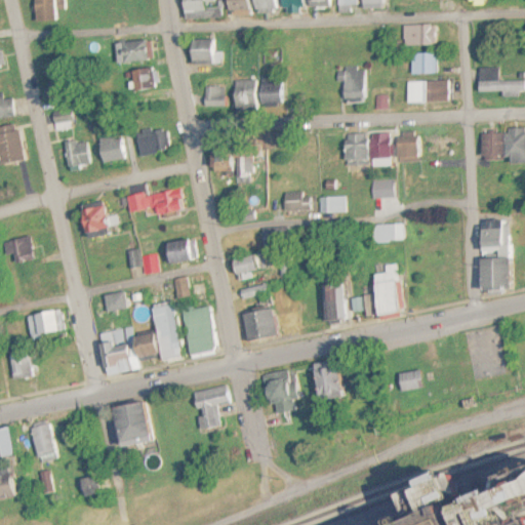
[(55,22),(54,0),(34,0),(34,22),(55,22)]
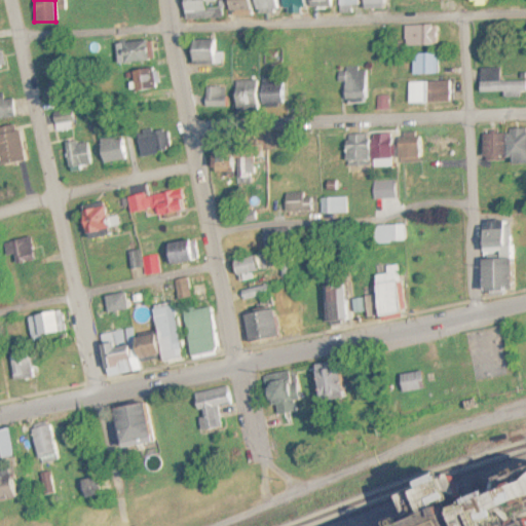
[(305,13),(304,0),(181,0),(183,19),(305,13)]
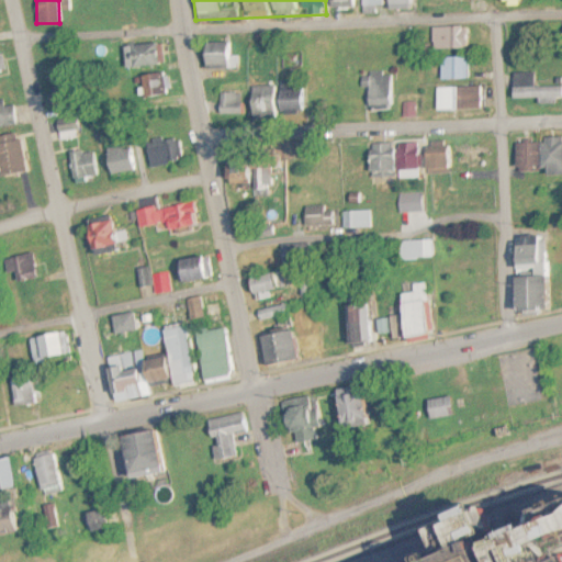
[(412,10),(412,0),(386,0),(386,10),(412,10)]
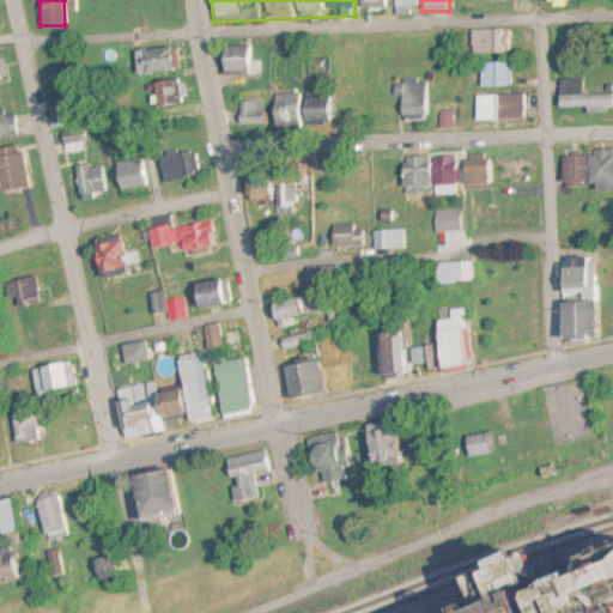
[(509,54),(509,29),(469,29),(469,54),(509,54)]
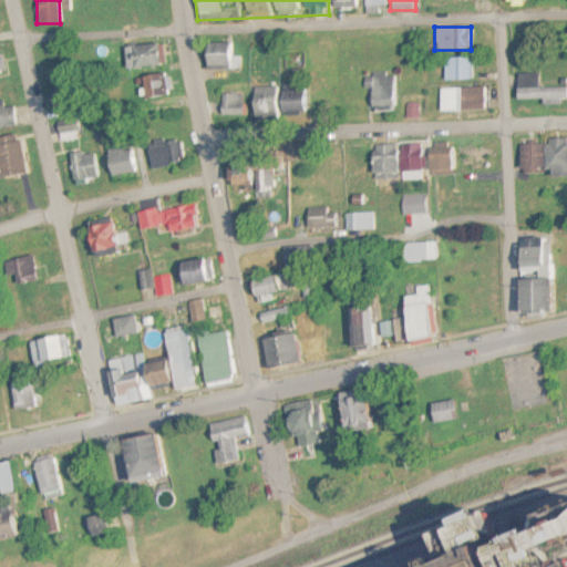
[(233,59),(233,43),(203,43),(203,71),(237,71),(237,59),(233,59)]
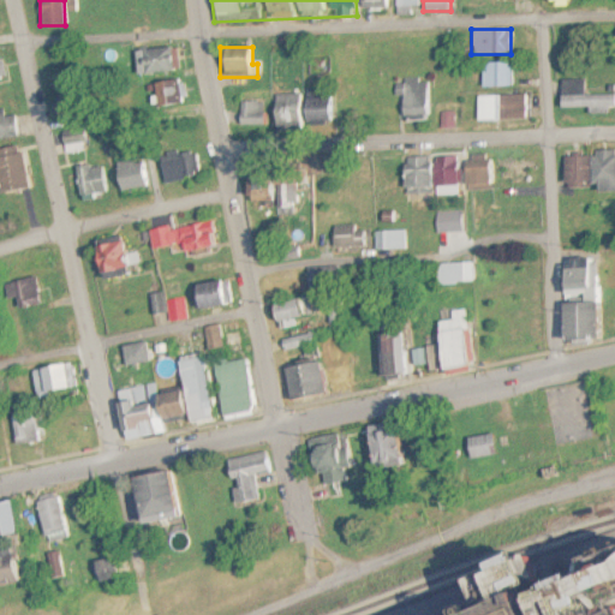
[(178,49),(136,49),(136,73),(178,73),(178,49)]
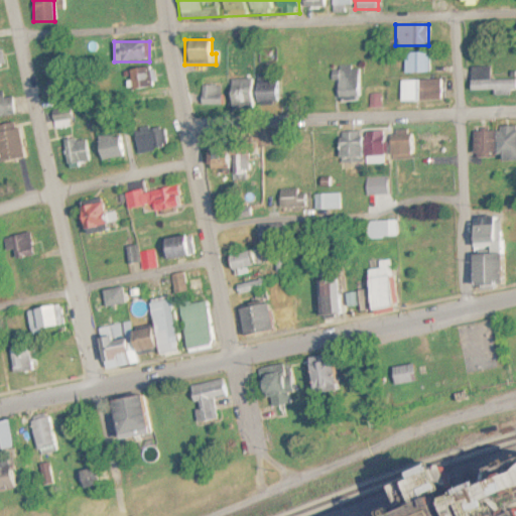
[(428,52),(403,52),(403,73),(428,73),(428,52)]
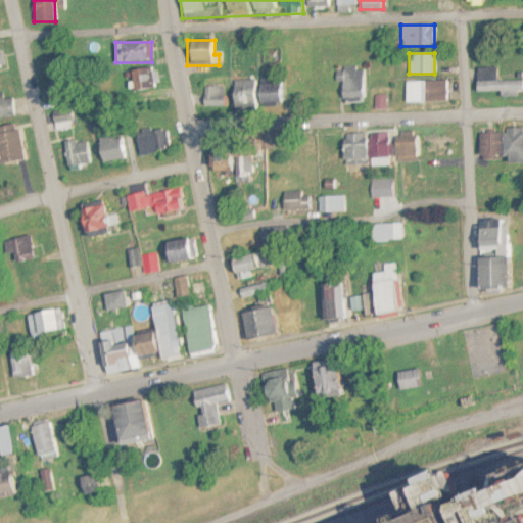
[(131,92),(157,88),(154,67),(128,72),(131,92)]
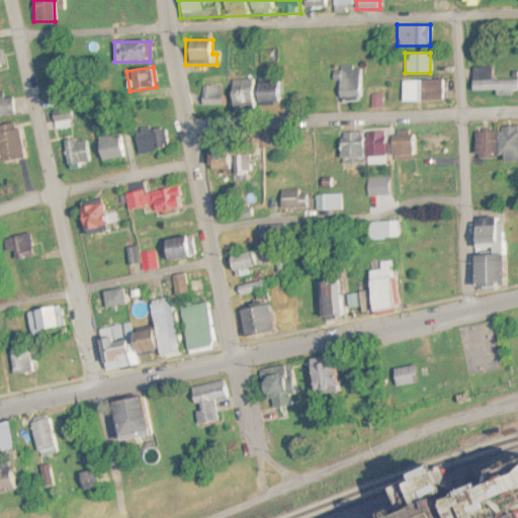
[(337,101),(361,101),(361,67),(338,67),(337,101)]
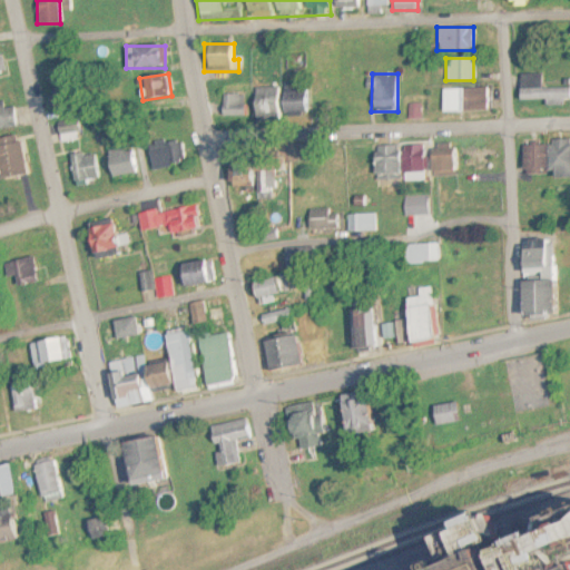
[(569,88),(542,88),(542,75),(519,75),(519,100),(569,100),(569,88)]
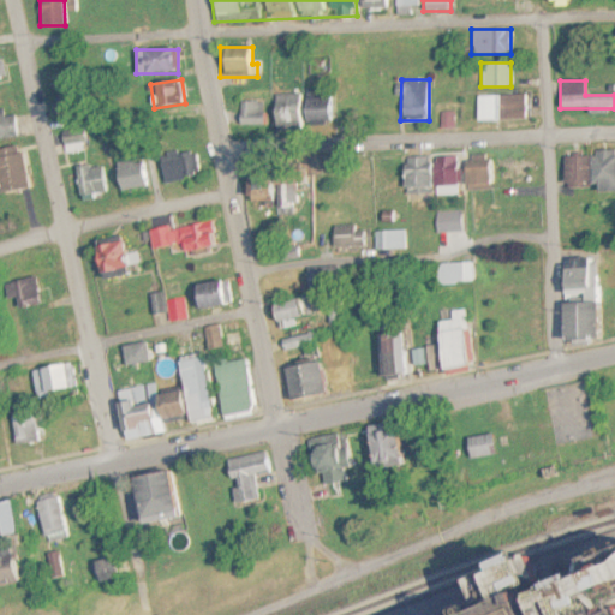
[(274,94),(274,132),(302,132),(302,121),(330,121),(330,94),(274,94)]
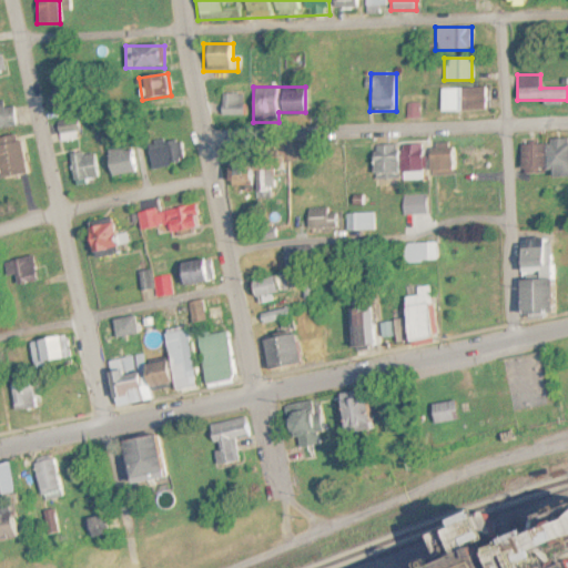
[(439,89),(440,110),(485,110),(484,88),(439,89)]
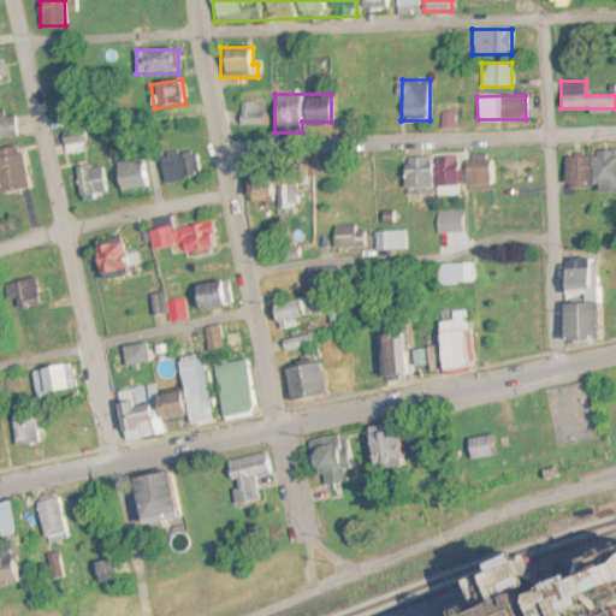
[(266,102),(243,102),(243,125),(266,125),(266,102)]
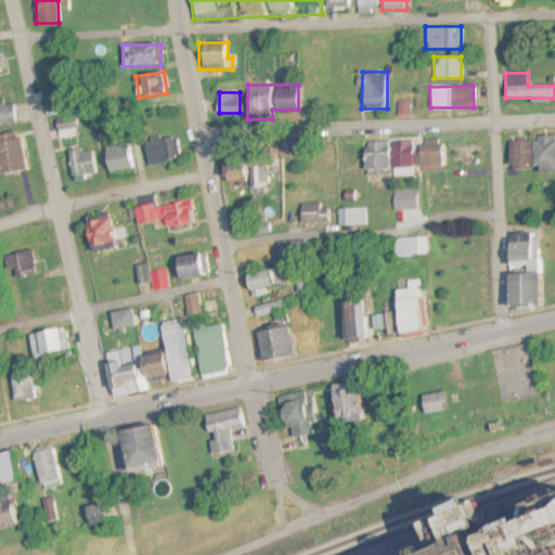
[(0,126),(16,126),(16,105),(5,105),(5,101),(0,101),(0,126)]
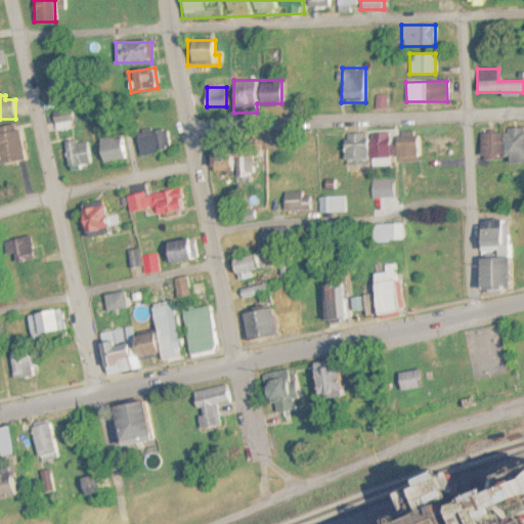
[(55,131),(75,130),(73,111),(53,112),(55,131)]
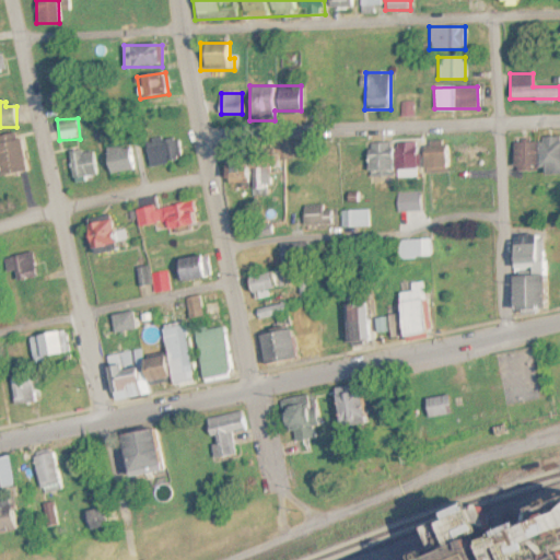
[(0,137),(0,170),(1,176),(26,172),(19,133),(0,137)]
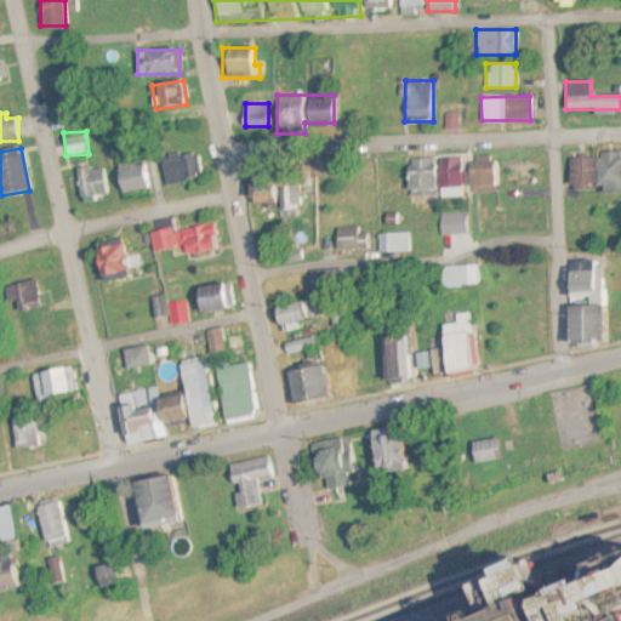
[(199,178),(194,152),(159,158),(164,184),(199,178)]
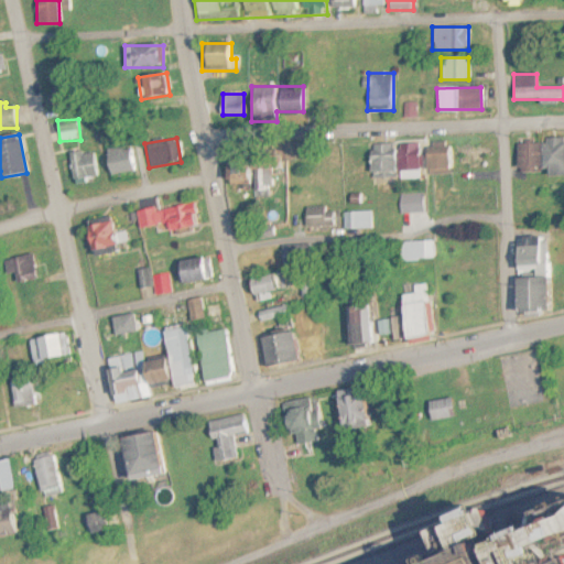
[(563,139),(516,140),(516,174),(563,173),(563,139)]
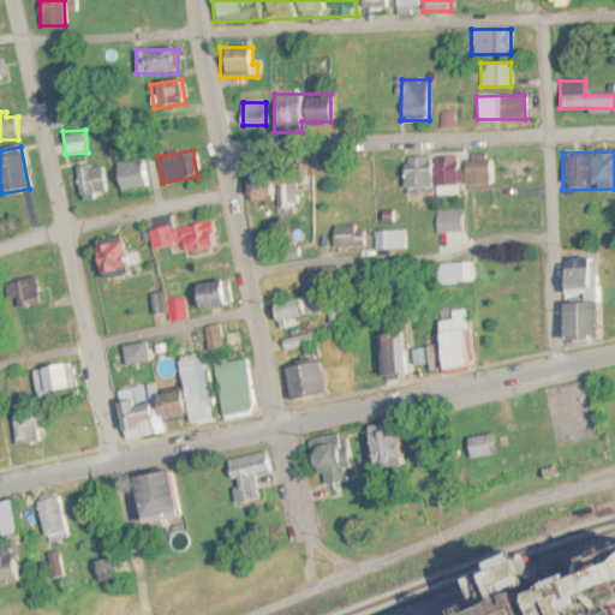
[(464,156),(464,186),(489,186),(489,156),(464,156)]
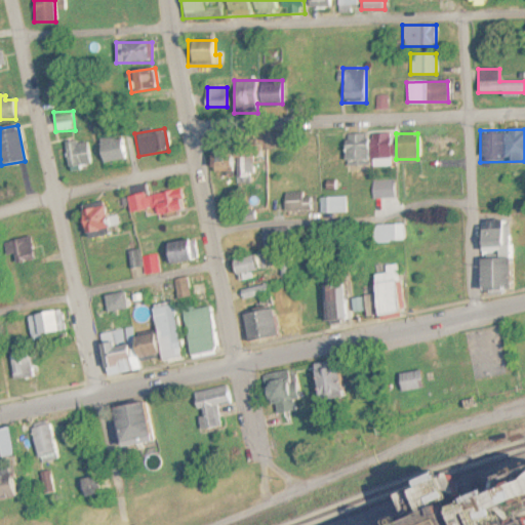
[(369,161),(389,162),(390,134),(370,134),(369,161)]
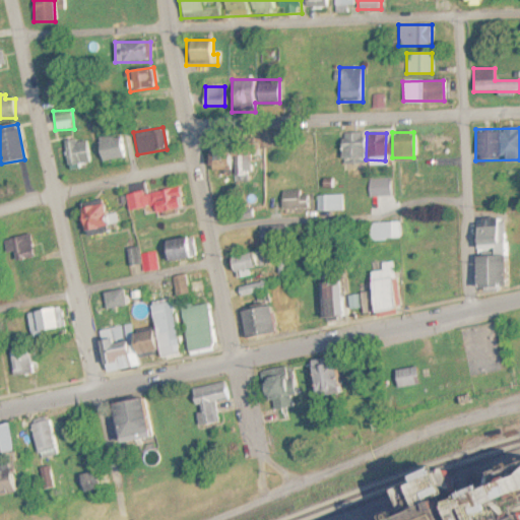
[(362,134),(339,134),(339,159),(362,159),(362,134)]
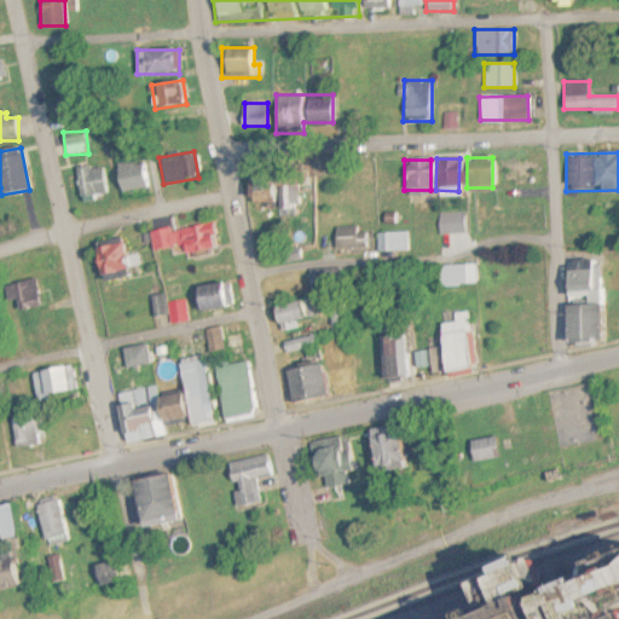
[(148,190),(148,162),(117,162),(117,190),(148,190)]
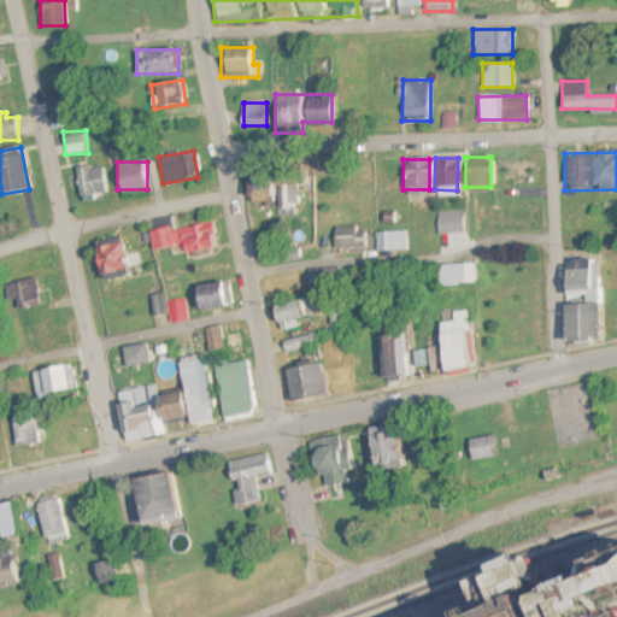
[(109,195),(109,166),(78,166),(80,195),(109,195)]
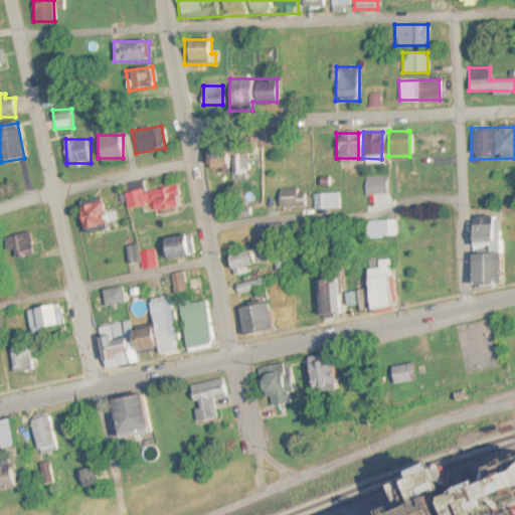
[(229,172),(246,172),(246,150),(229,150),(229,172)]
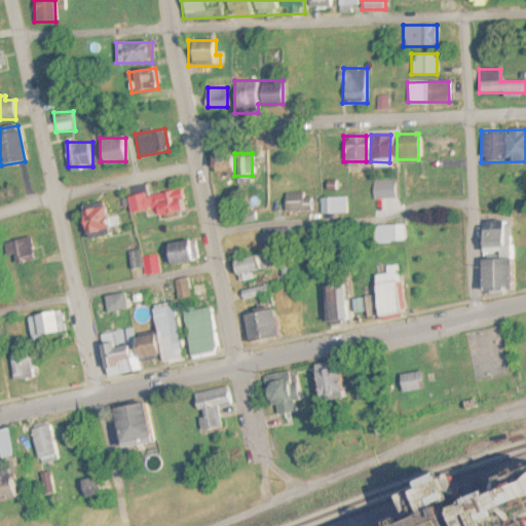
[(395,182),(374,182),(374,198),(395,198),(395,182)]
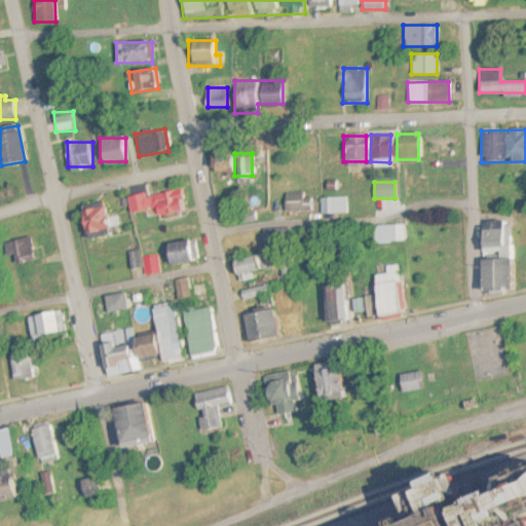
[(154,208),(156,215),(183,210),(179,189),(123,199),(126,213),(154,208)]
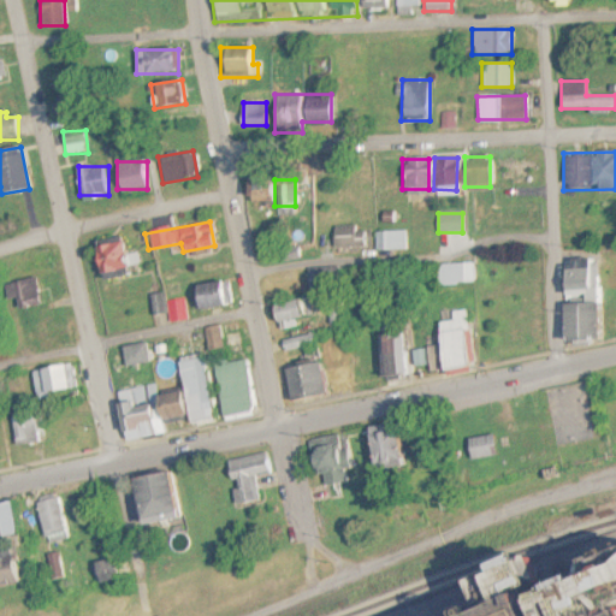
[(366,248),(366,226),(332,226),(332,248),(366,248)]
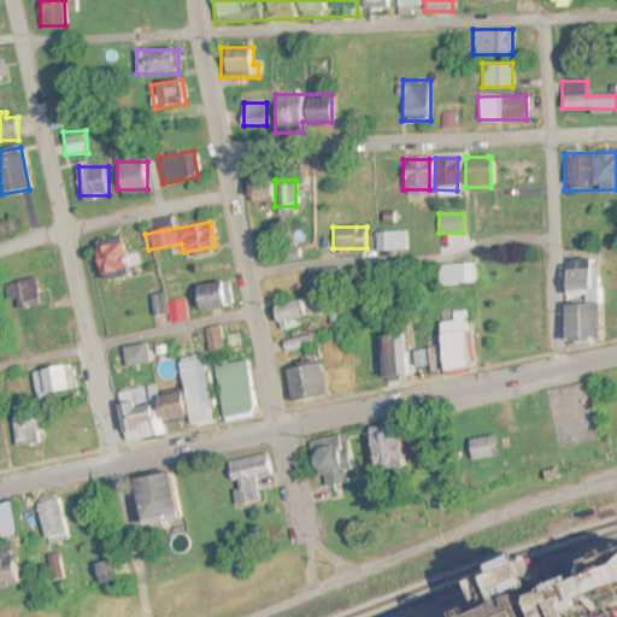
[(376,231),(376,250),(406,250),(406,231),(376,231)]
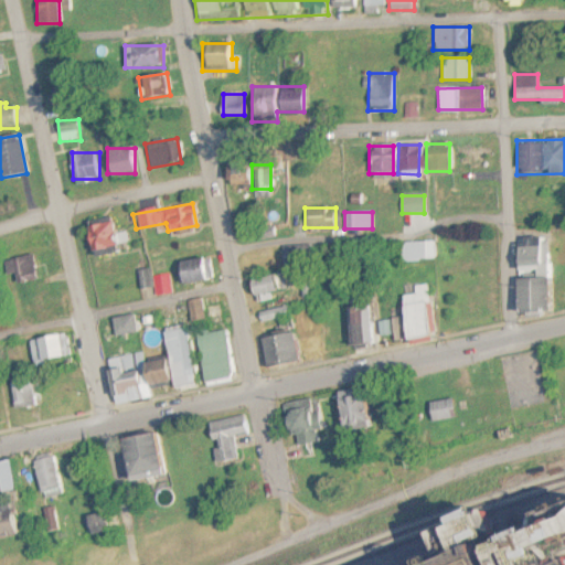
[(93,257),(117,249),(108,220),(83,226),(93,257)]
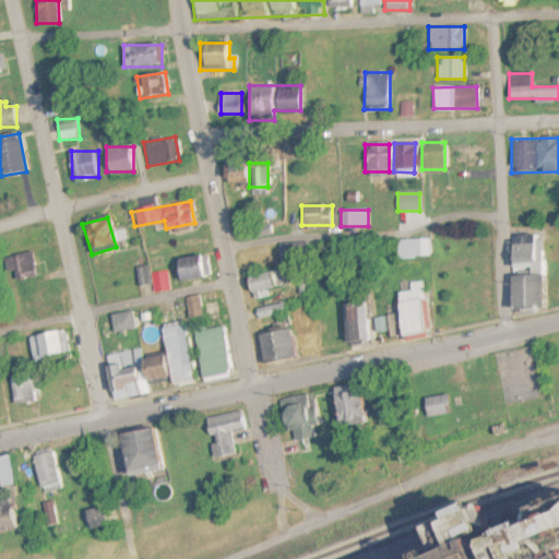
[(558,308),(558,292),(543,293),(542,236),(509,237),(511,273),(508,273),(509,310),(558,308)]
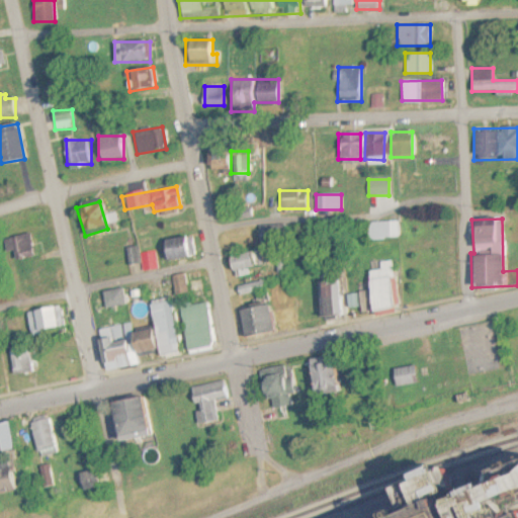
[(400,223),(368,223),(368,240),(400,240),(400,223)]
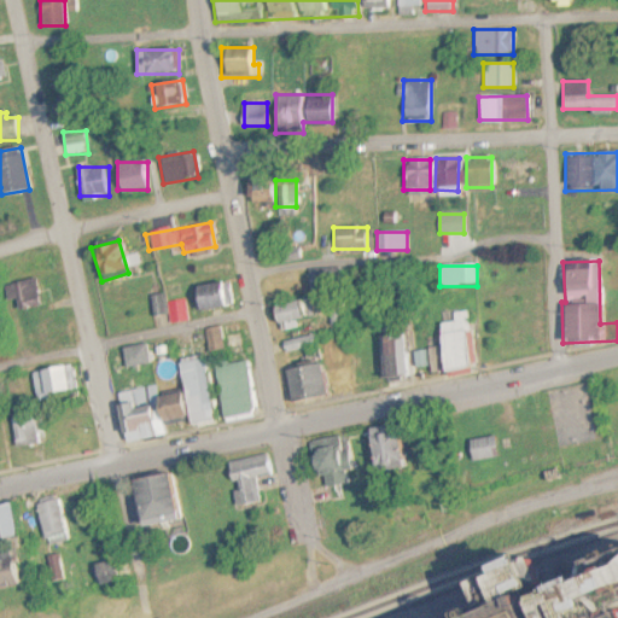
[(5,286),(11,312),(42,305),(36,279),(5,286)]
